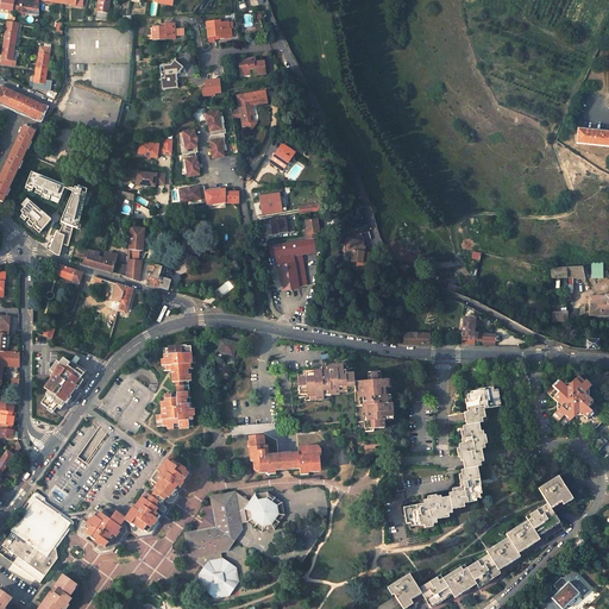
[(0,0),(0,8),(16,11),(17,6),(14,6),(16,0),(12,0),(0,0)]
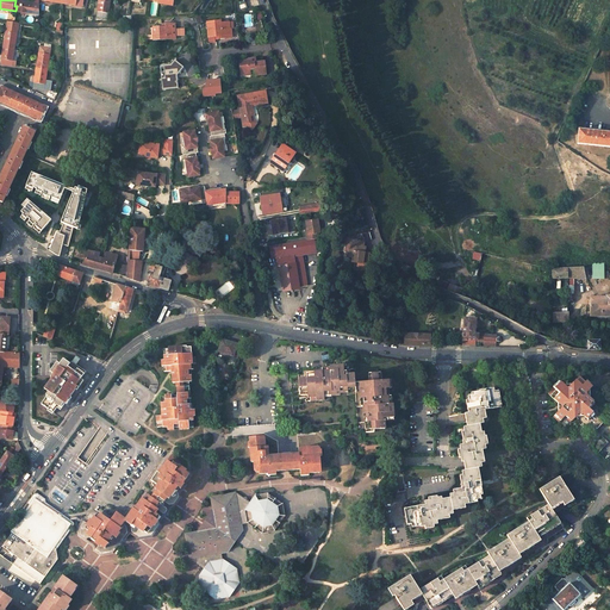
[(37,4),(16,0),(14,6),(17,6),(16,11),(36,14),(37,4)]
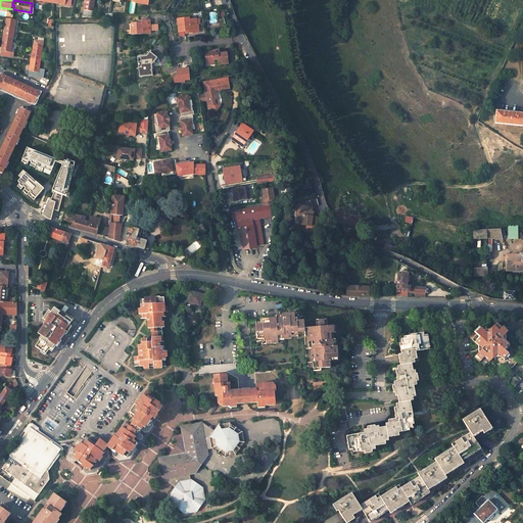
[(85,0),(83,14),(92,16),(94,0),(85,0)]
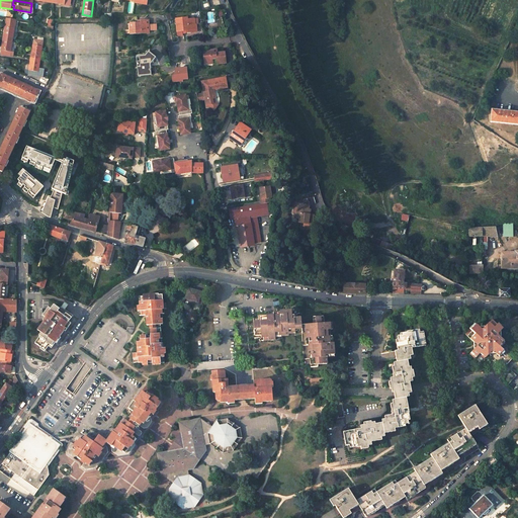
[(207,0),(206,0),(200,2),(202,9),(210,7),(207,0)]
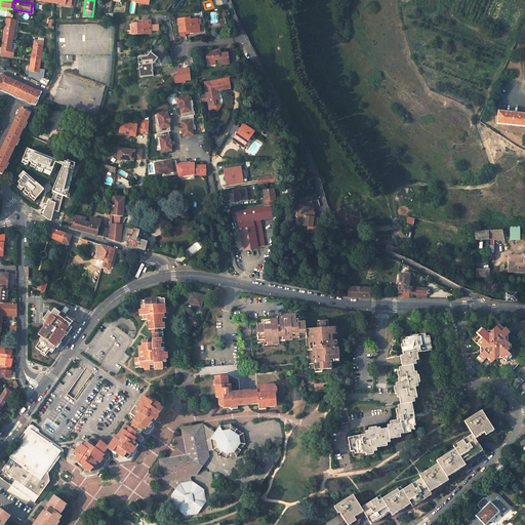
[(190,17),(177,18),(179,36),(185,36),(185,33),(185,31),(186,31),(186,30),(188,30),(188,33),(194,32),(194,30),(199,30),(199,25),(197,25),(196,19),(196,18),(190,18),(190,17)]
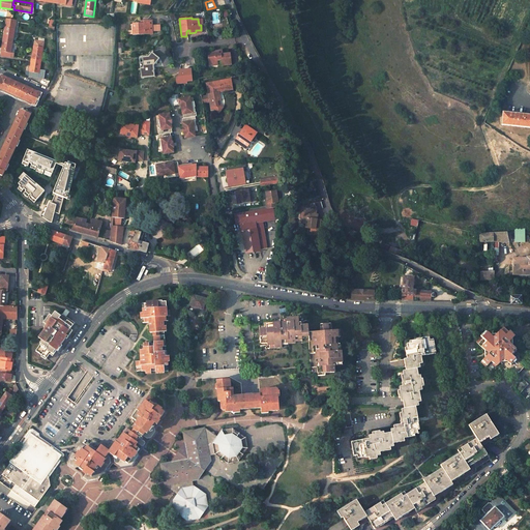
[(8,39),(12,39),(15,27),(16,20),(6,19),(3,37),(8,37),(8,39)]
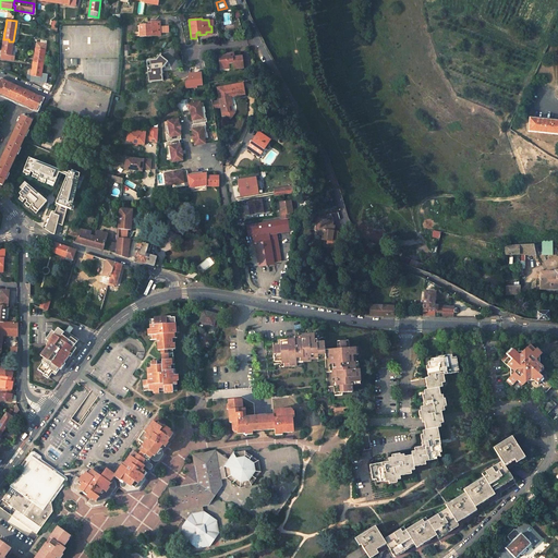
[(147,24),(140,24),(140,26),(140,36),(152,36),(152,33),(160,33),(160,26),(159,21),(150,22),(150,24),(150,26),(147,26),(147,24)]
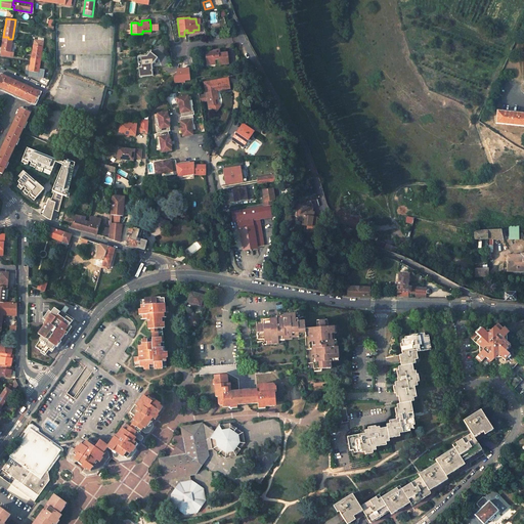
[(3,37),(1,55),(9,56),(10,52),(12,39),(8,39),(8,37),(3,37)]
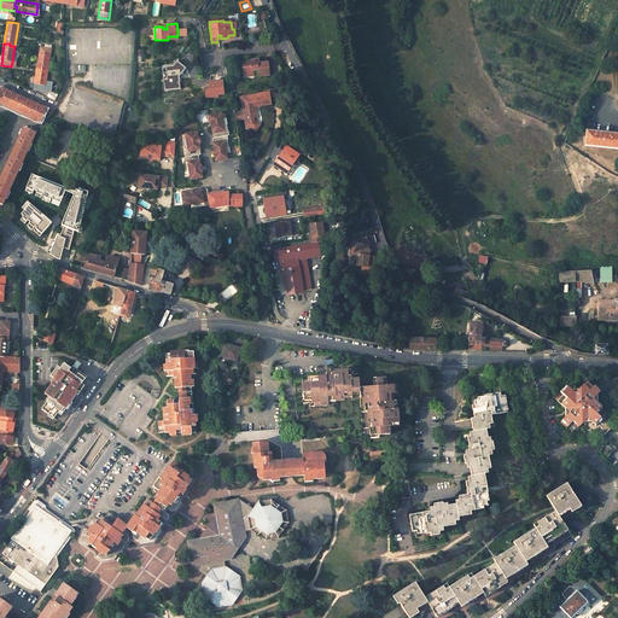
[(42,70),(47,70),(51,48),(45,47),(40,47),(36,70),(42,71),(42,70)]
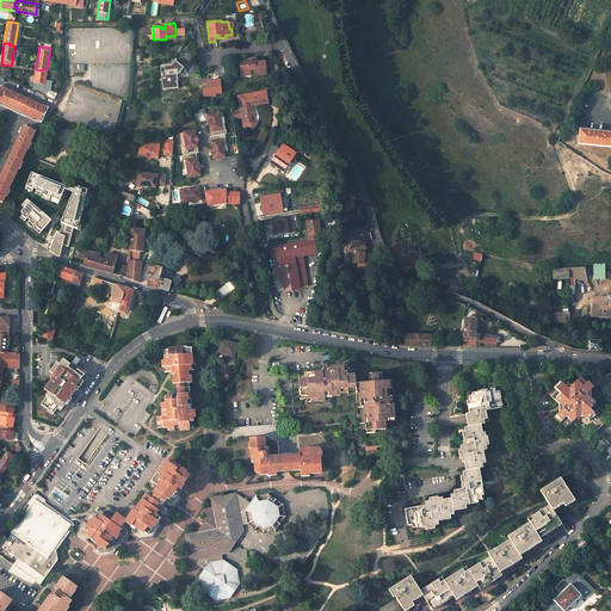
[(251,69),(255,69),(257,75),(266,74),(265,61),(257,62),(253,62),(253,59),(247,59),(247,61),(240,61),(241,73),(252,72),(251,69)]
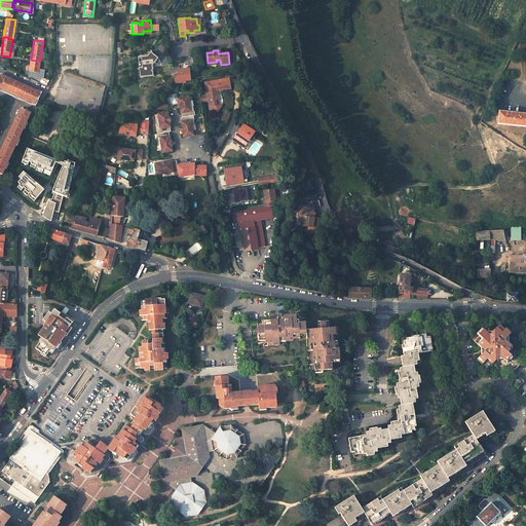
[(143,66),(143,70),(142,70),(140,70),(140,71),(140,77),(142,77),(144,76),(145,80),(152,79),(155,81),(160,74),(154,70),(152,70),(152,68),(151,64),(157,58),(150,51),(147,57),(142,57),(141,57),(142,66),(143,66)]
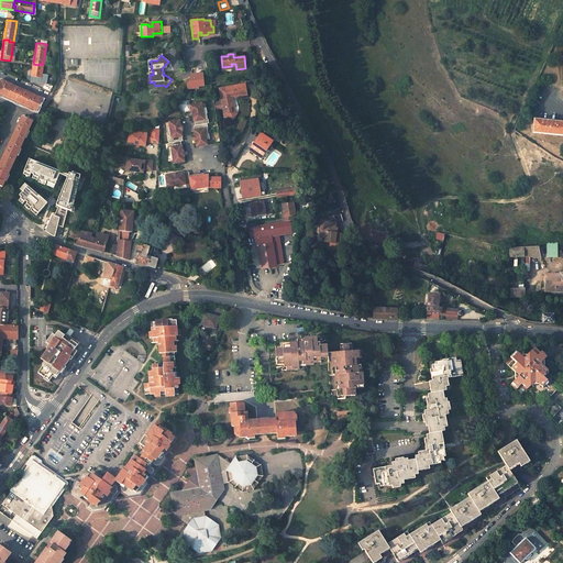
[(33,64),(31,81),(41,84),(42,75),(43,64),(39,64),(39,65),(33,64)]
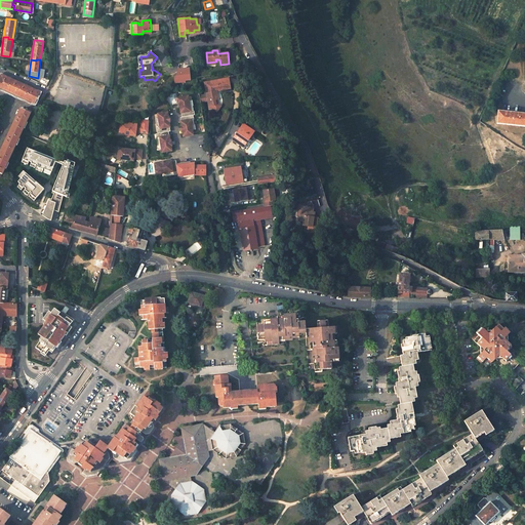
[(188,67),(177,69),(173,77),(174,84),(185,83),(185,80),(190,80),(188,67)]
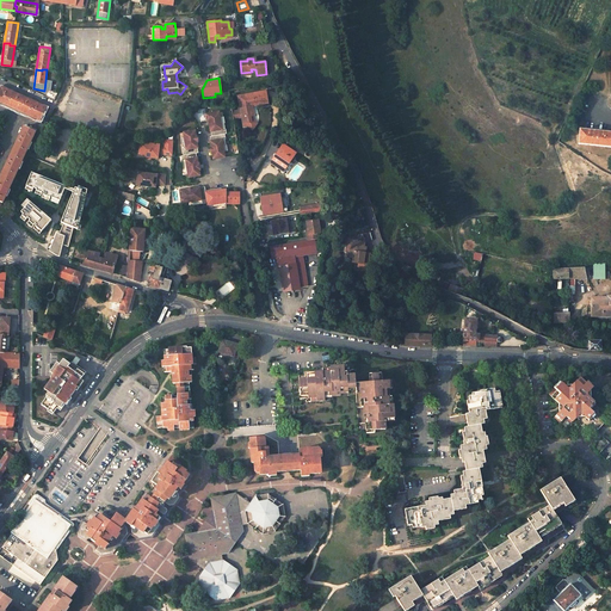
[(47,107),(1,87),(0,90),(0,102),(41,121),(44,122),(51,107),(47,105),(47,107)]
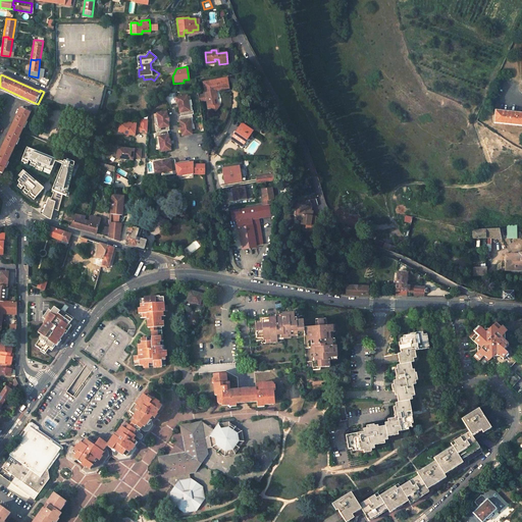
[(209,85),(204,86),(205,93),(203,93),(204,100),(206,99),(207,107),(210,106),(212,108),(214,105),(213,98),(216,98),(215,90),(228,87),(226,76),(213,79),(214,83),(209,84),(209,85)]
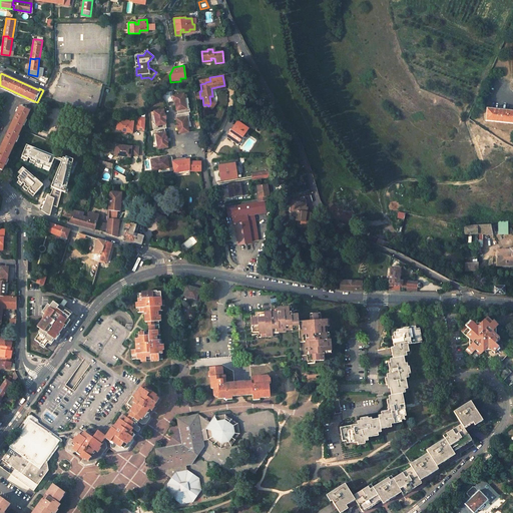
[(183,94),(172,96),(173,101),(175,101),(176,110),(177,114),(188,112),(189,112),(189,108),(188,108),(187,103),(185,103),(184,99),(183,94)]
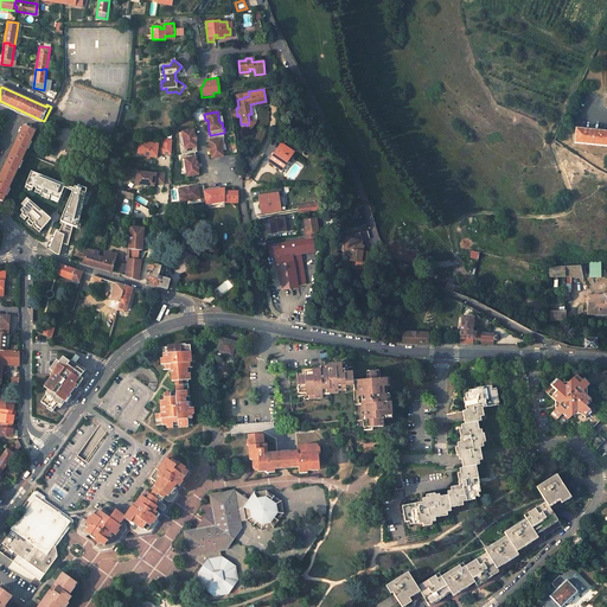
[(0,200),(2,202),(36,132),(24,126),(0,177),(0,200)]
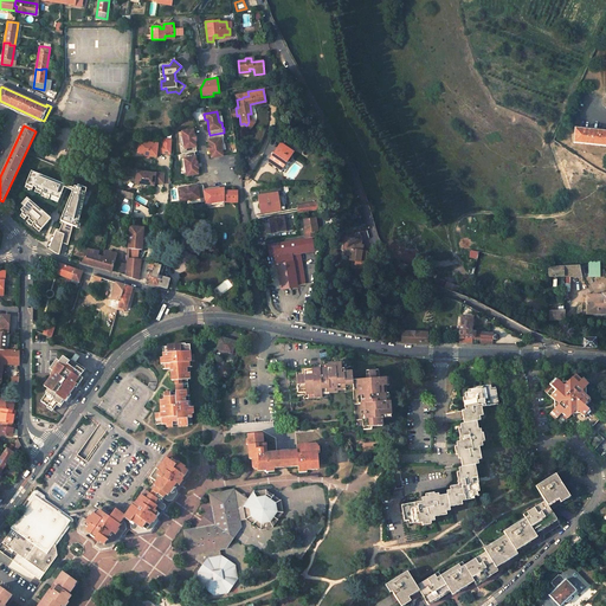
[(192,129),(181,131),(182,142),(180,143),(181,154),(194,152),(195,152),(195,147),(194,141),(195,141),(194,135),(193,135),(192,129)]
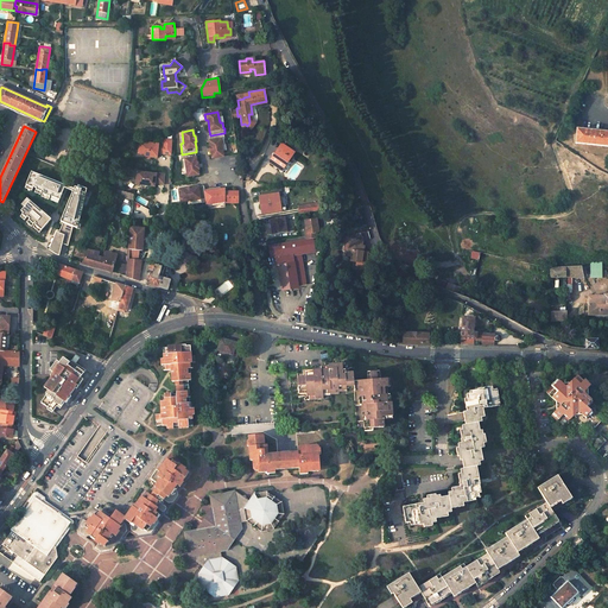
[(607,132),(603,132),(577,130),(575,144),(607,146),(607,132)]
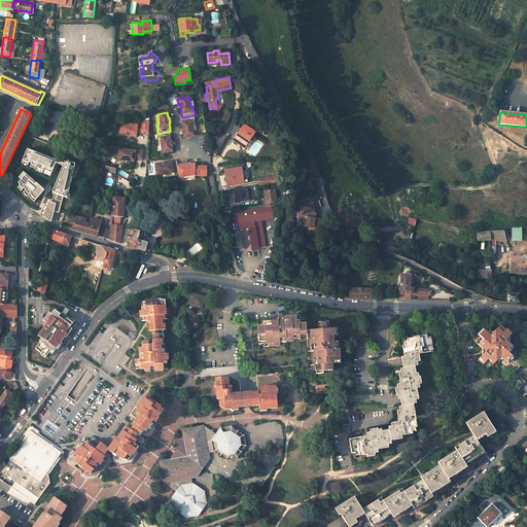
[(194,115),(181,117),(181,121),(182,127),(181,127),(182,132),(183,132),(183,137),(194,136),(192,131),(192,126),(195,125),(194,120),(195,119),(194,115)]
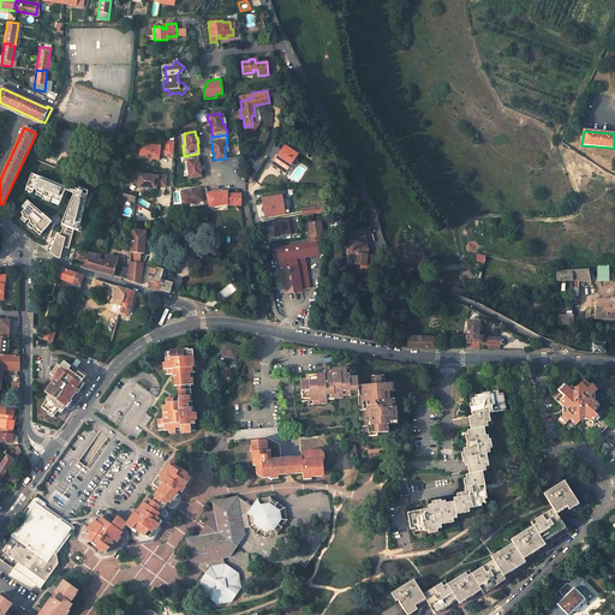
[(165,147),(142,144),(141,157),(147,157),(153,159),(159,159),(160,156),(173,157),(174,142),(165,141),(165,147)]
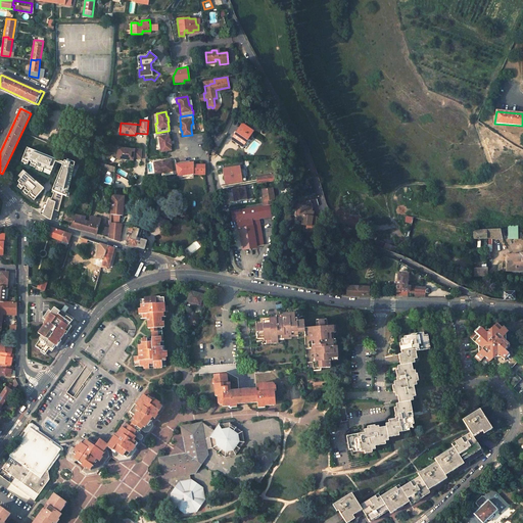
[(242,124),(232,139),(242,145),(252,131),(242,124)]
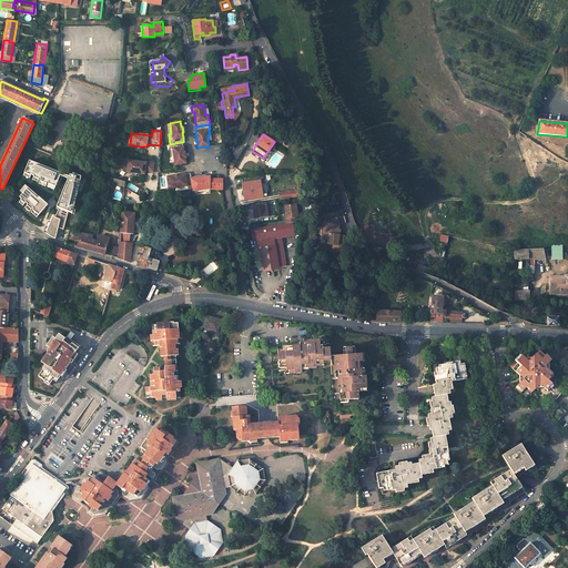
[(170,144),(168,144),(169,149),(170,149),(171,154),(173,154),(174,159),(175,164),(186,163),(185,158),(184,152),(183,146),(182,142),(170,144)]
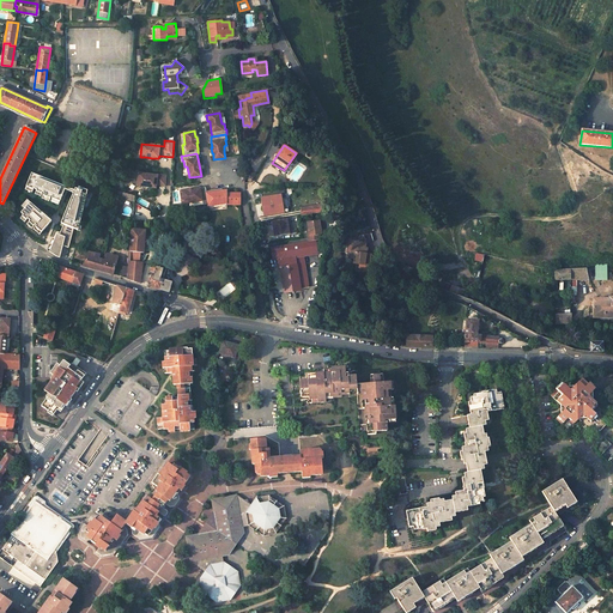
[(37,190),(36,192),(42,194),(43,192),(44,193),(43,195),(50,199),(52,195),(53,196),(53,199),(60,201),(65,189),(42,180),(43,177),(32,173),(26,187),(34,189),(37,190)]
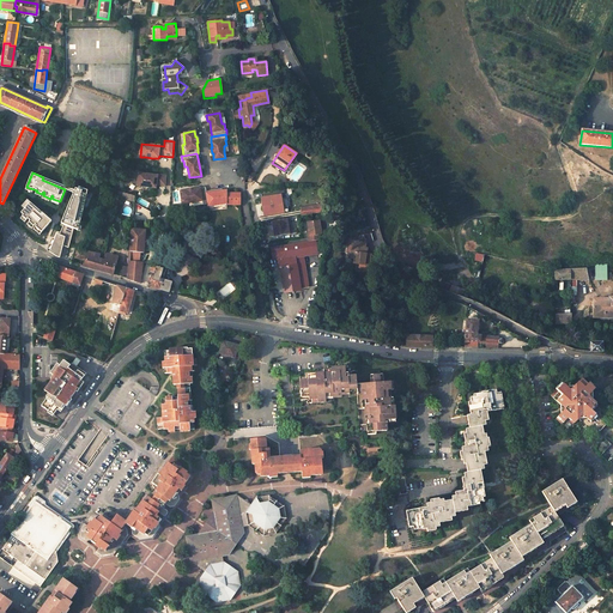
[(138,173),(137,186),(156,188),(157,186),(165,187),(167,176),(158,175),(138,173)]
